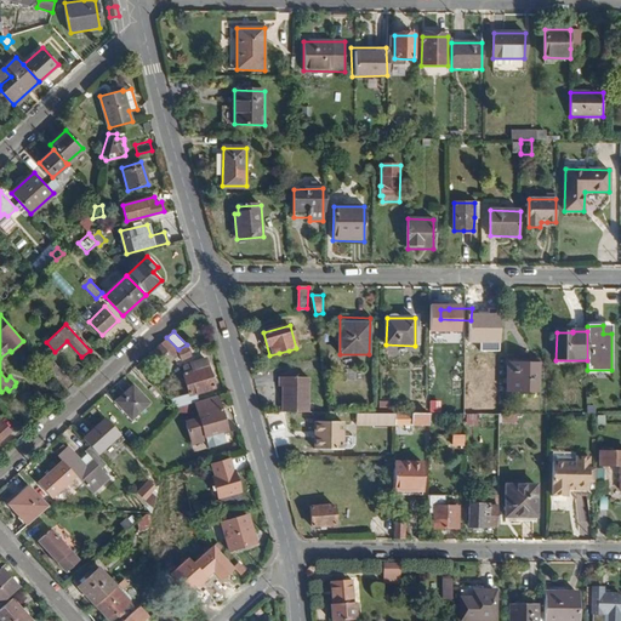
[(192,355),(187,345),(178,349),(166,337),(153,349),(166,364),(178,353),(182,360),(192,355)]
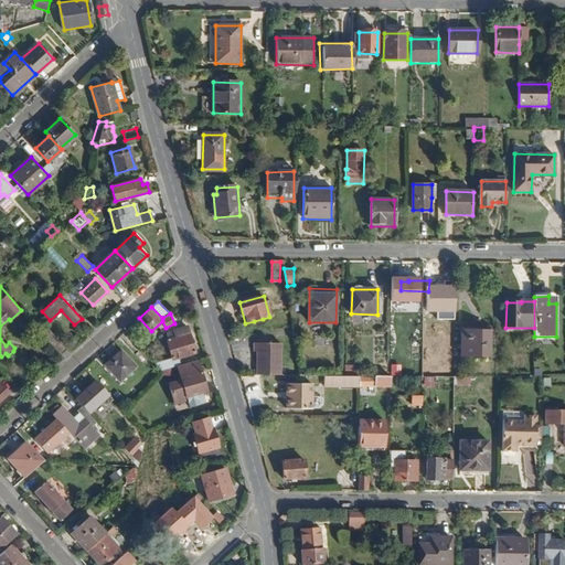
[(196,352),(188,326),(174,330),(177,338),(169,340),(167,341),(172,358),(156,363),(162,370),(180,364),(179,358),(196,352)]
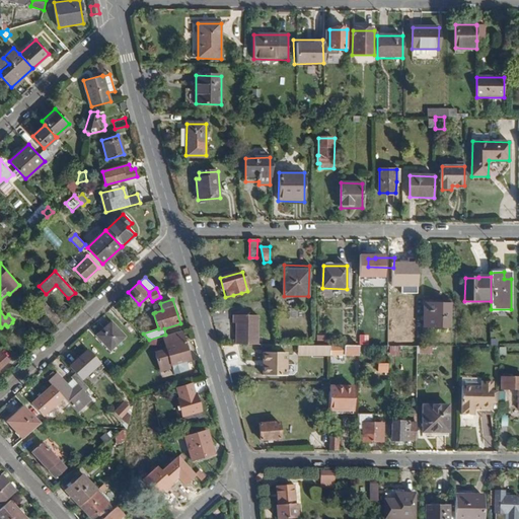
[(63,320),(46,301),(39,306),(56,325),(63,320)]
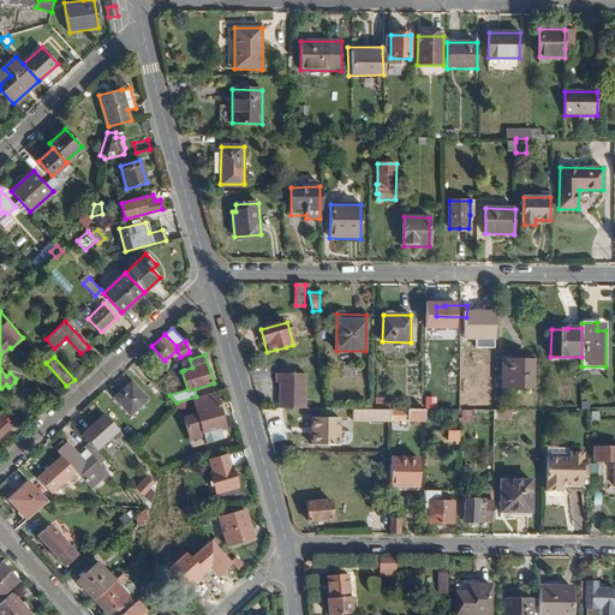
[(192,368),(190,359),(180,362),(184,370),(192,368)]
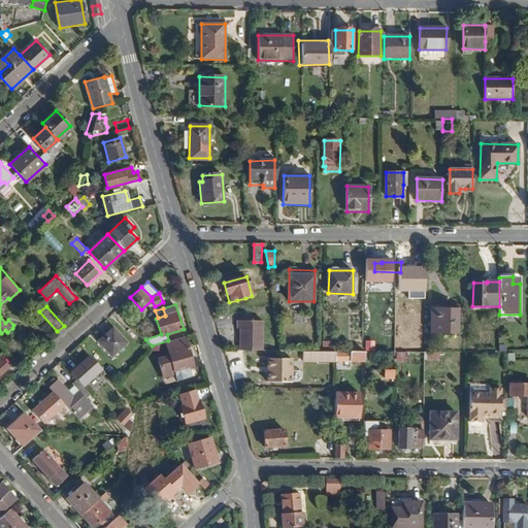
[(432,309),(431,332),(457,333),(458,309),(432,309)]
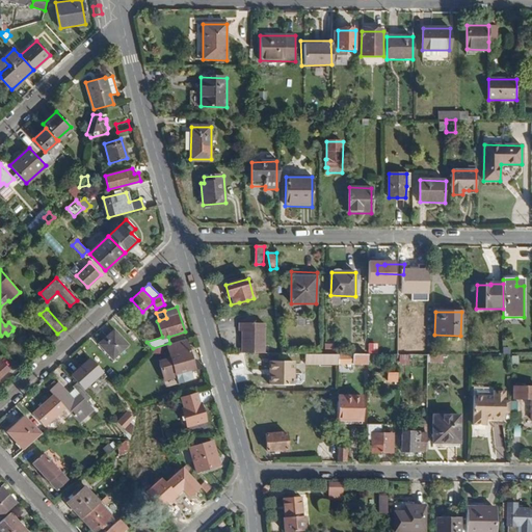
[(264,353),(265,324),(240,323),(239,331),(243,333),(242,353),(264,353)]
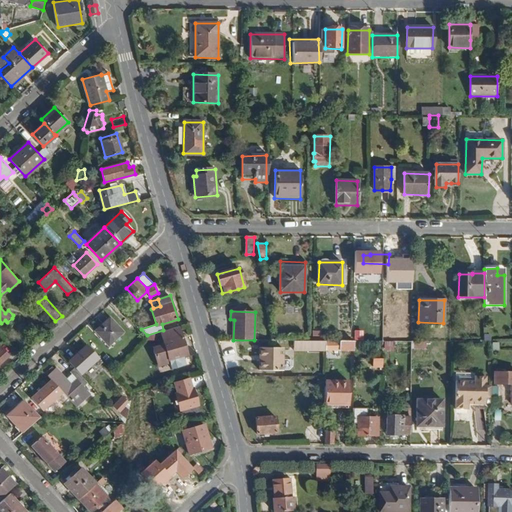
[(123,331),(110,317),(95,330),(108,345),(123,331)]
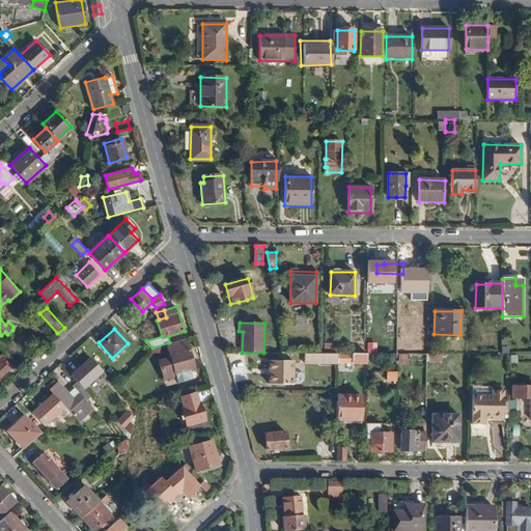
[(366,342),(366,353),(376,352),(376,341),(366,342)]
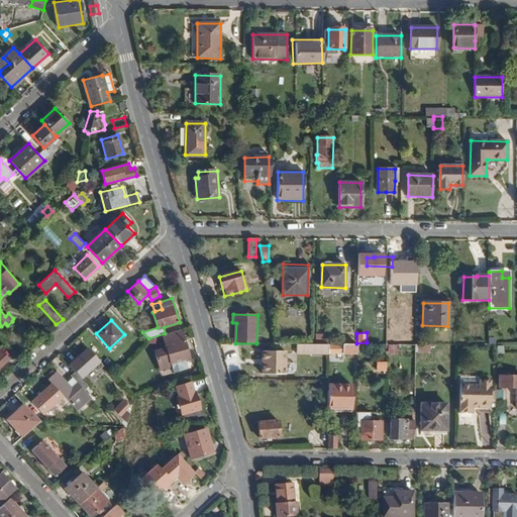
[(190,357),(184,339),(174,341),(173,338),(164,341),(165,343),(170,362),(171,364),(190,357)]
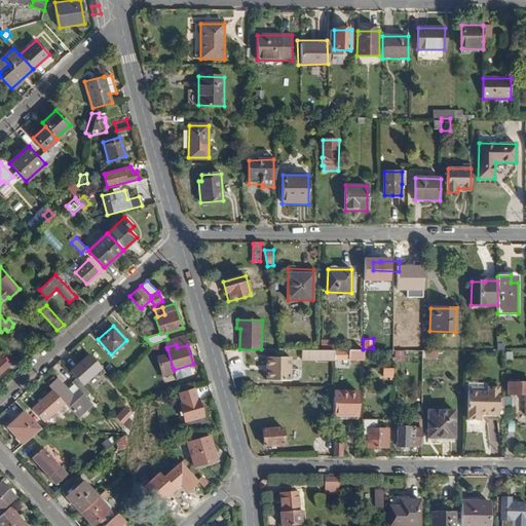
[(173,368),(167,349),(161,350),(165,365),(167,365),(168,370),(173,368)]
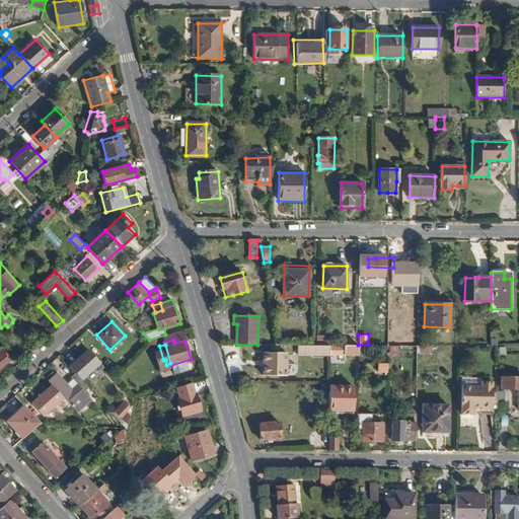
[(329,356),(329,346),(317,346),(298,346),(299,356),(329,356)]
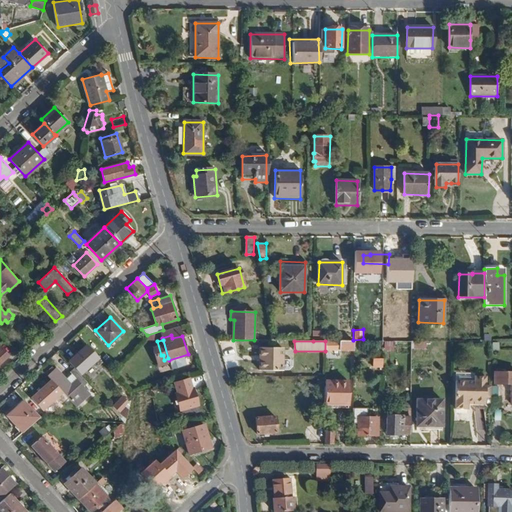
[(354,351),(354,341),(327,341),(327,351),(354,351)]
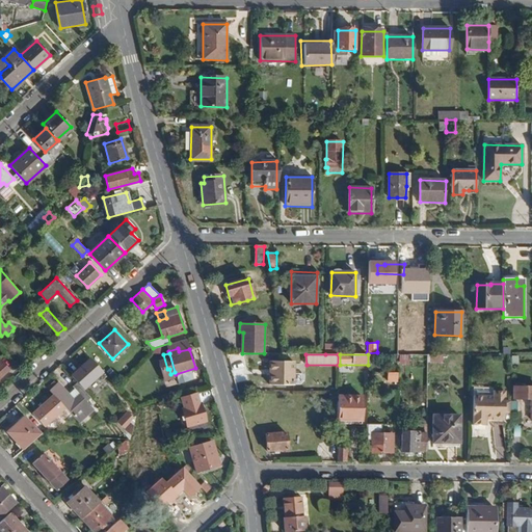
[(84,389),(103,371),(90,357),(71,375),(77,381),(84,389)]
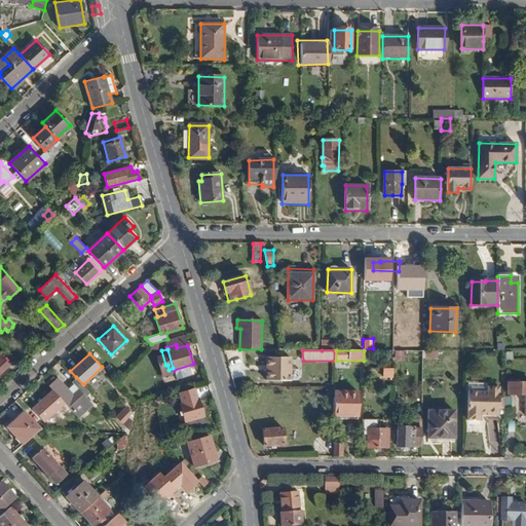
[(0,373),(9,366),(1,357),(0,358),(0,373)]
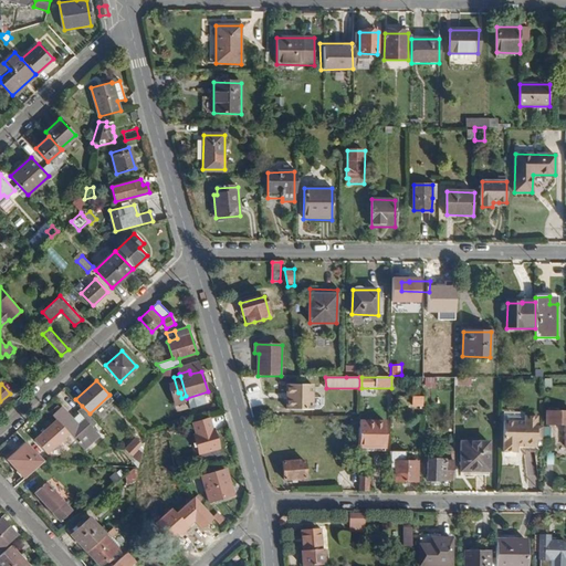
[(313,386),(287,386),(287,409),(312,409),(313,386)]
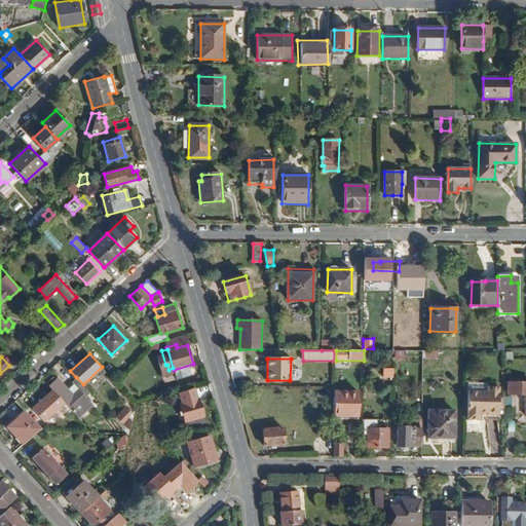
[(393,377),(393,369),(383,369),(383,377),(393,377)]
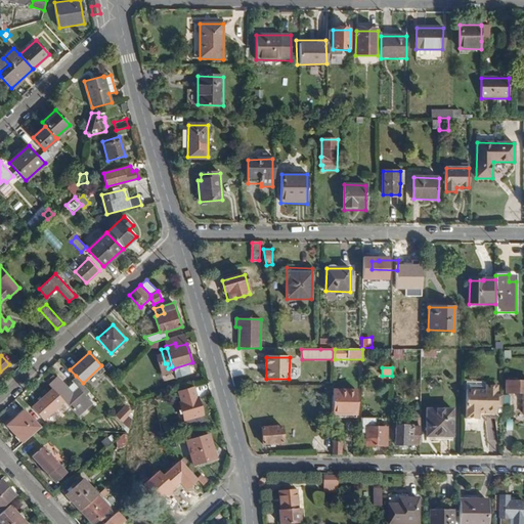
[(83,383),(76,376),(72,379),(75,382),(68,389),(72,394),(79,388),(85,395),(90,391),(83,383)]
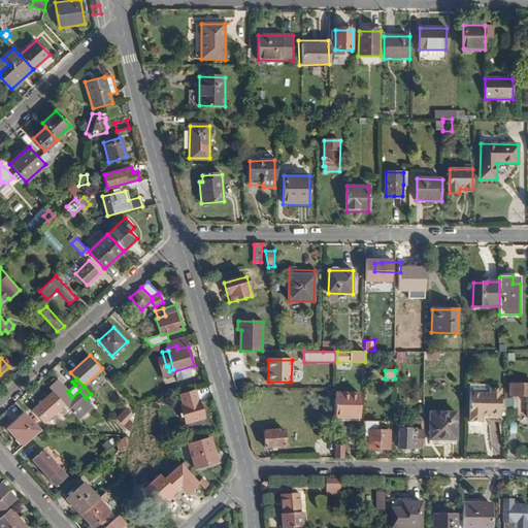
[(93,405),(86,398),(79,391),(72,397),(68,392),(58,380),(50,387),(78,419),(93,405)]
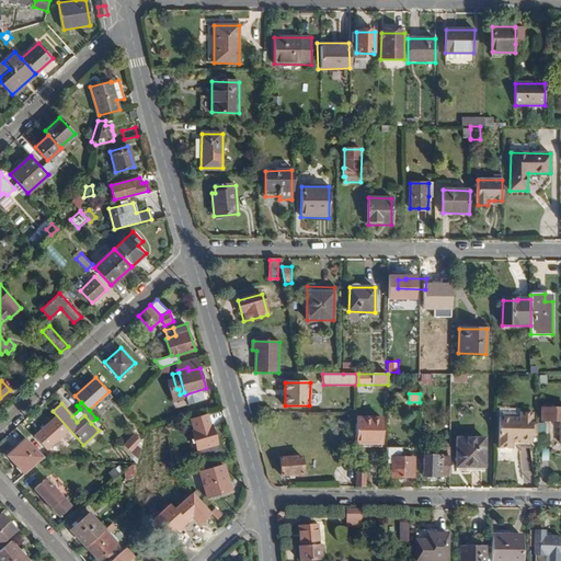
[(560,408),(541,408),(541,421),(560,422),(560,444),(560,443),(560,408)]
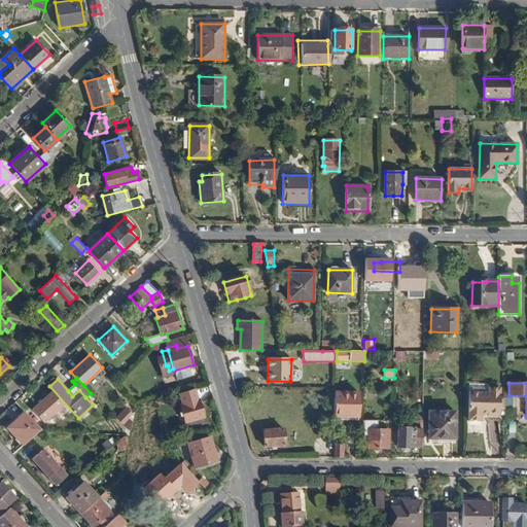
[(199,398),(196,387),(177,392),(180,403),(179,403),(183,417),(180,418),(181,423),(191,420),(192,427),(206,423),(204,417),(205,417),(200,398),(199,398)]
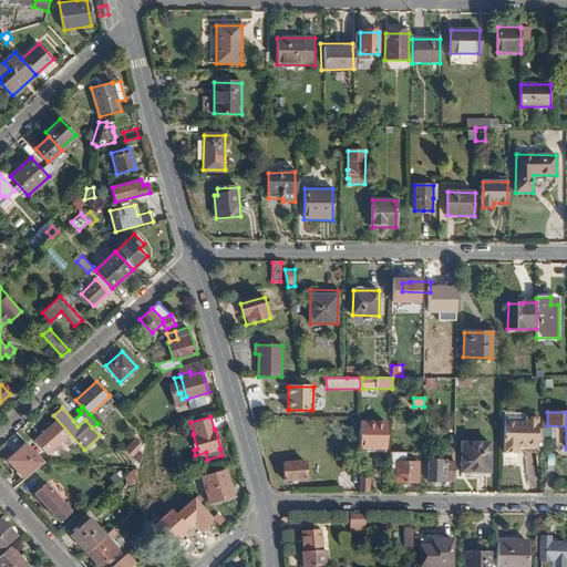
[(537,428),(538,416),(525,416),(525,423),(505,423),(505,452),(518,453),(518,447),(518,444),(525,444),(525,447),(537,447),(537,441),(537,428)]
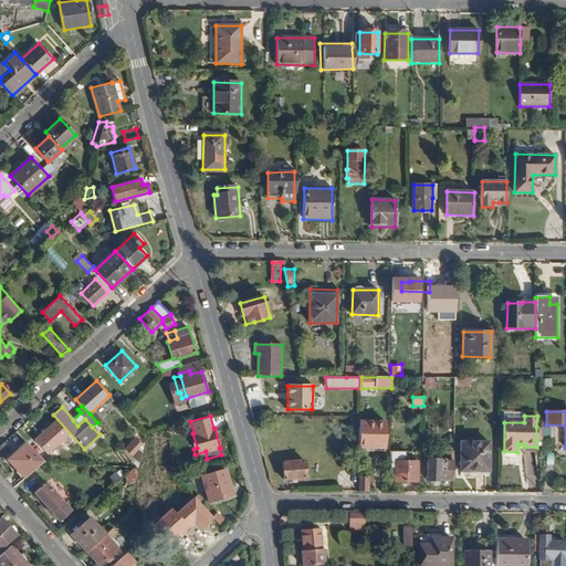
[(385,448),(385,422),(359,421),(359,448),(385,448)]
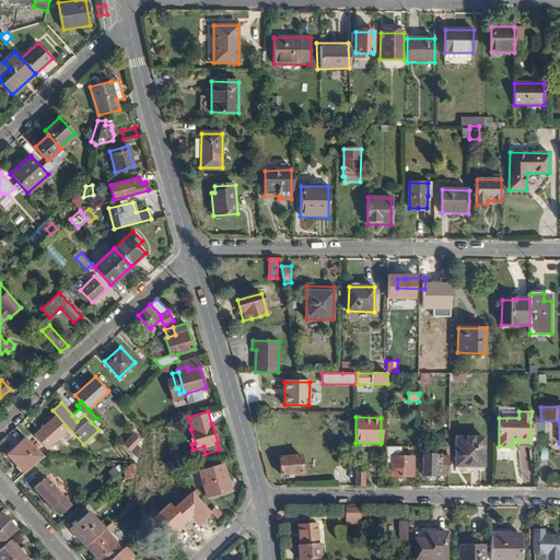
[(39,453),(59,435),(47,422),(28,440),(39,453)]
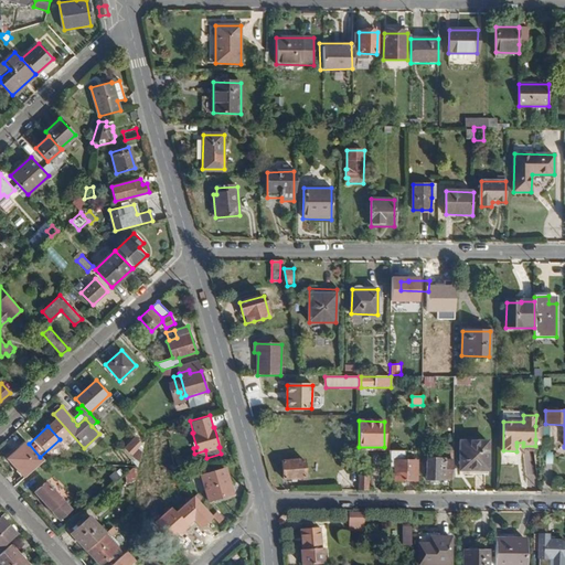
[(137,448),(142,443),(135,436),(124,448),(139,461),(141,451),(137,448)]
